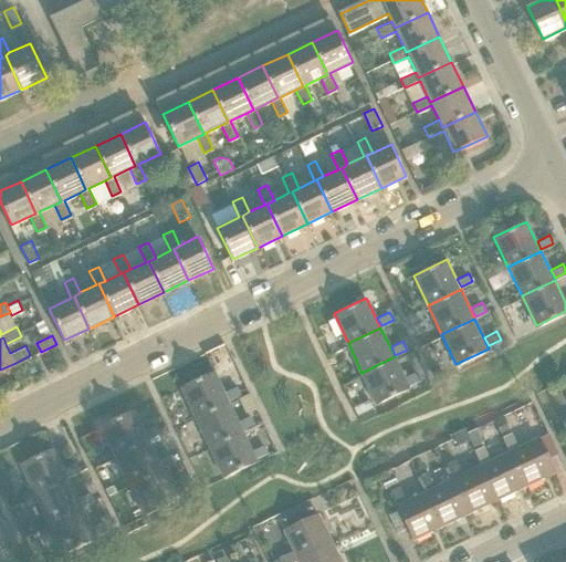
[(362,373),(376,403),(409,386),(395,356),(362,373)]
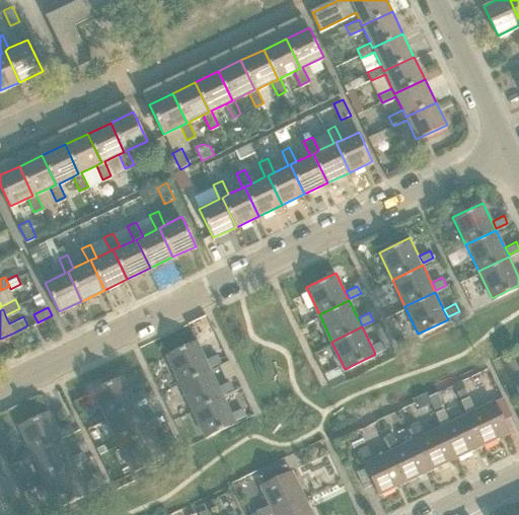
[(375,352),(385,347),(382,339),(371,344),(375,352)]
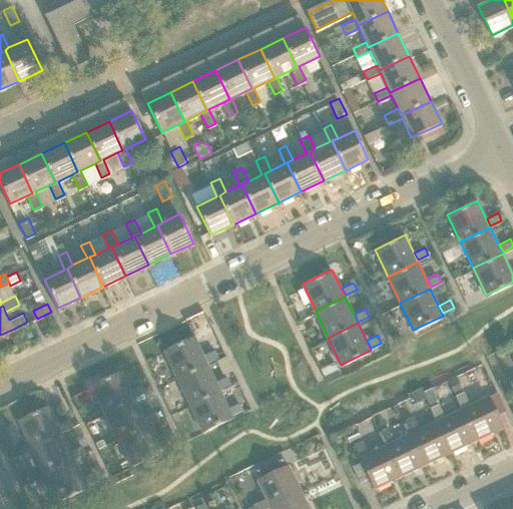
[(206,363),(194,336),(163,350),(176,377),(206,363)]
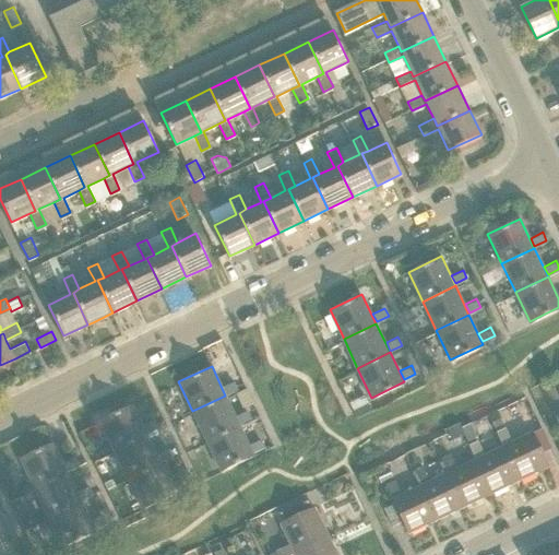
[(226,393),(237,388),(234,379),(222,385),(226,393)]
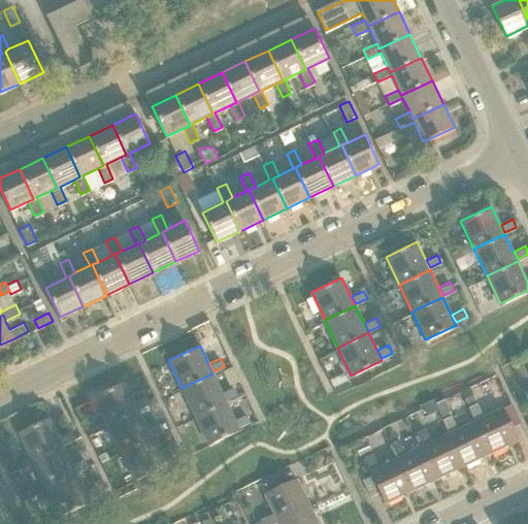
[(333,377),(330,378),(332,384),(334,387),(337,392),(341,390),(352,385),(344,370),(333,377)]
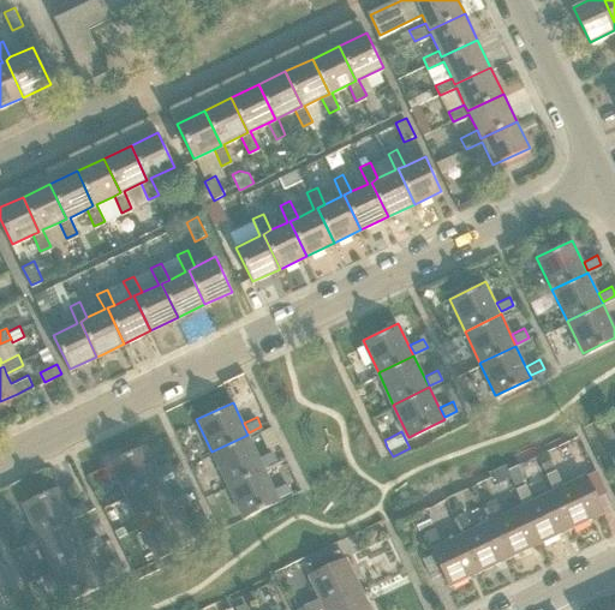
[(212,452),(227,484),(263,466),(248,435),(212,452)]
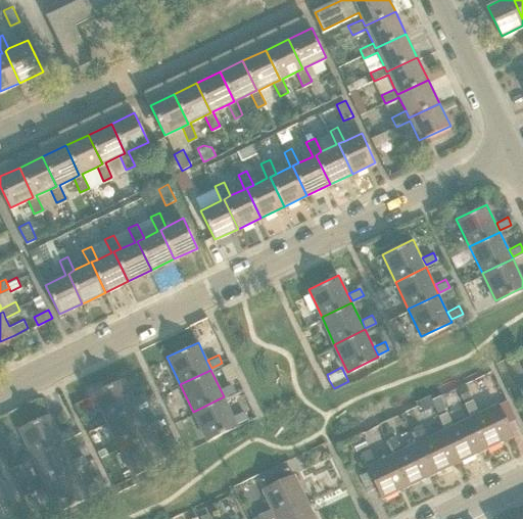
[(137,406),(124,378),(94,392),(107,420),(137,406)]
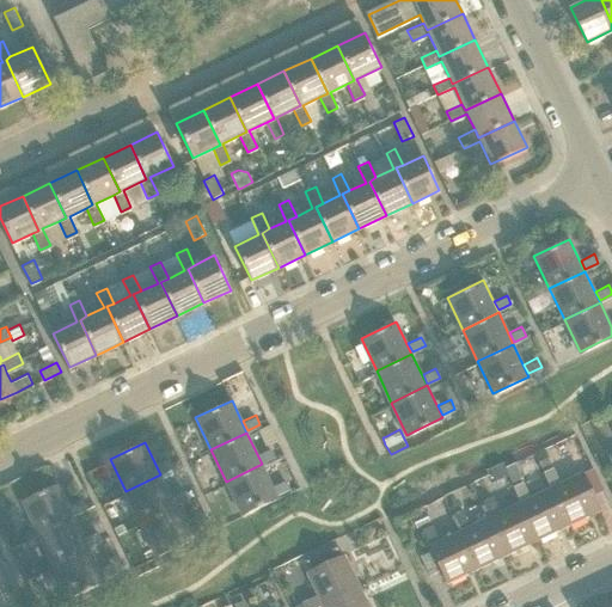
[(262,461),(275,455),(270,447),(258,453),(262,461)]
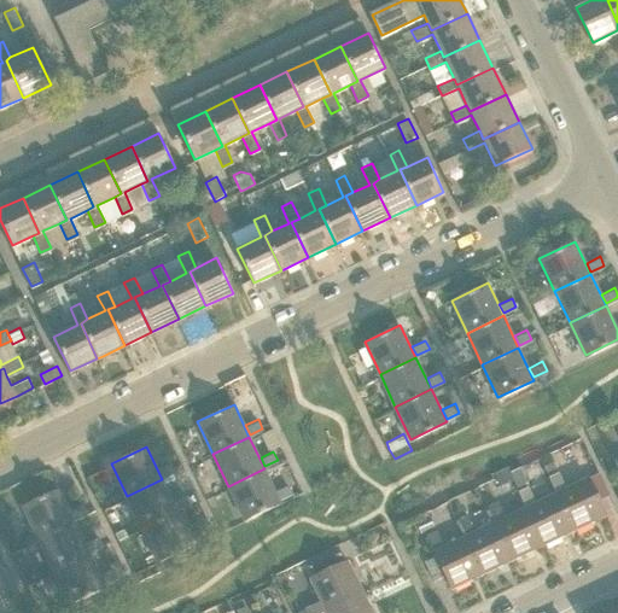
[(162,477),(175,471),(170,461),(157,467),(162,477)]
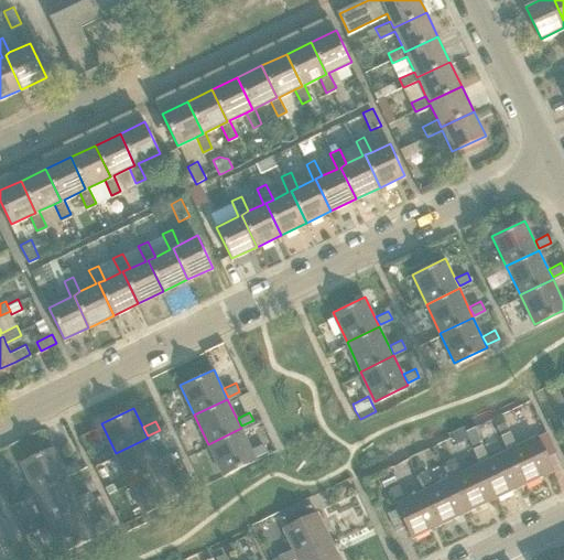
[(462,424),(452,430),(457,441),(467,437),(464,429),(462,424)]
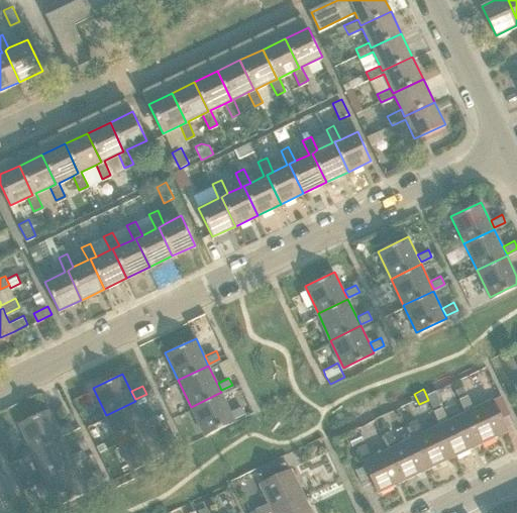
[(191,407),(203,434),(234,419),(221,392),(191,407)]
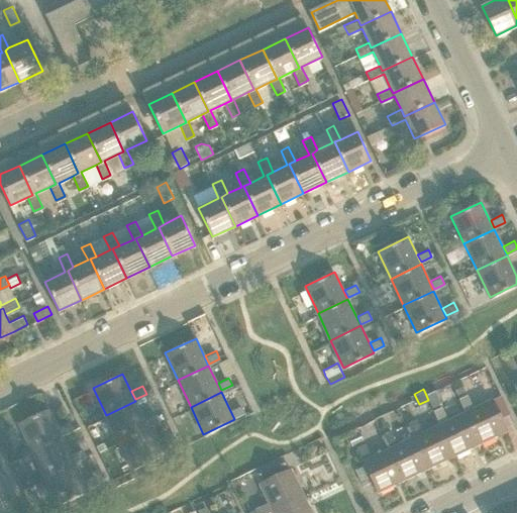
[(464,410),(480,441),(506,429),(492,398),(473,407),(467,395),(458,399),(463,411),(464,410)]
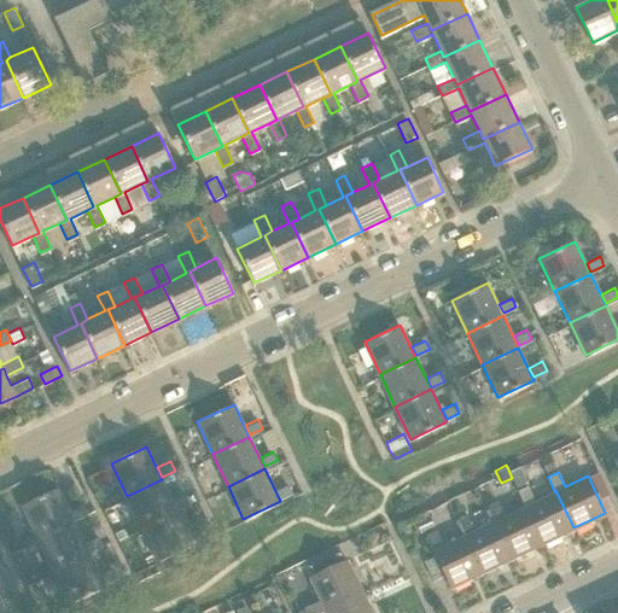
[(127,496),(141,527),(176,511),(162,479),(127,496)]
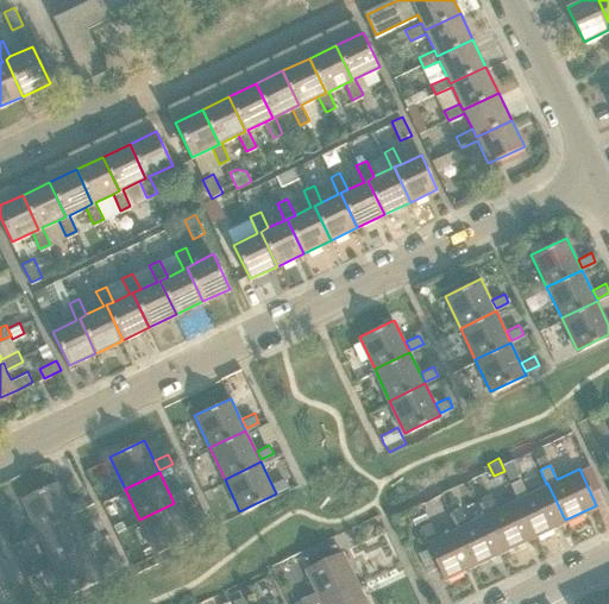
[(275,491),(288,485),(283,476),(271,482),(275,491)]
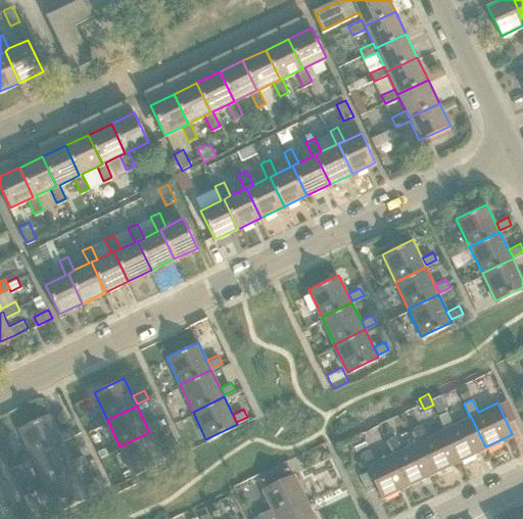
[(444,427),(460,460),(485,446),(470,415),(469,416),(453,424),(446,411),(438,415),(444,427)]
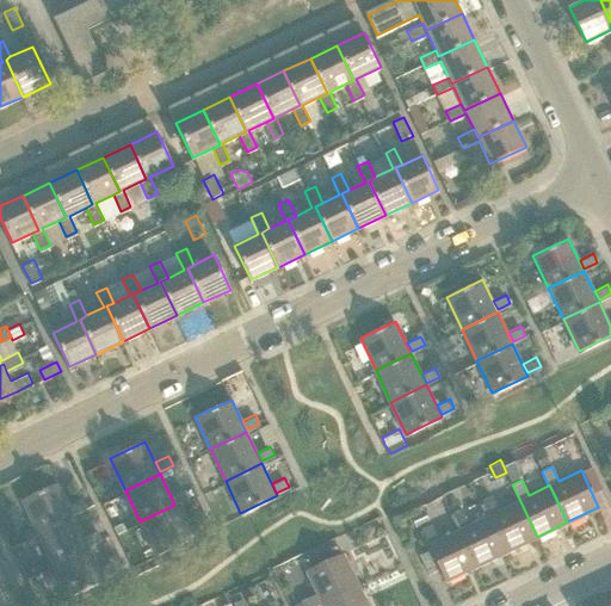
[(73,515),(57,483),(22,500),(37,532),(73,515)]
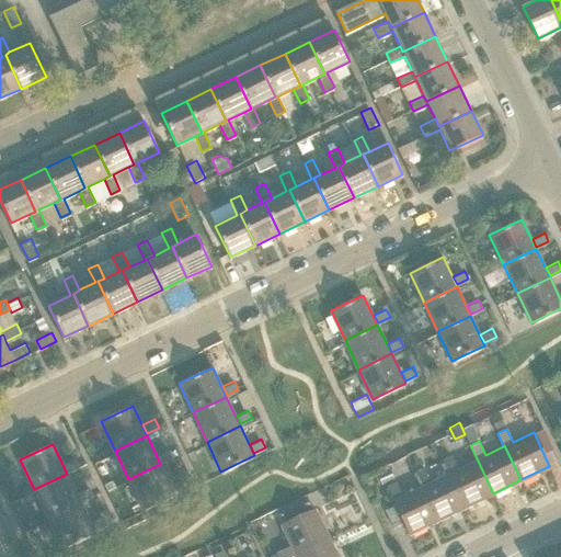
[(161,462),(173,456),(169,447),(157,453),(161,462)]
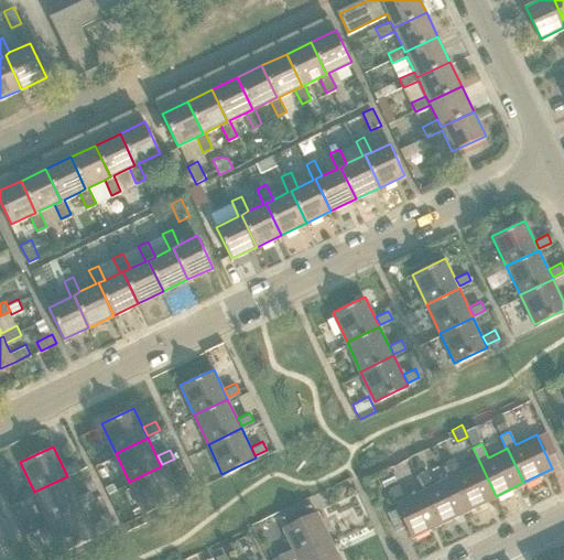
[(444,461),(451,475),(452,474),(468,509),(496,496),(479,461),(459,471),(453,456),(444,461)]
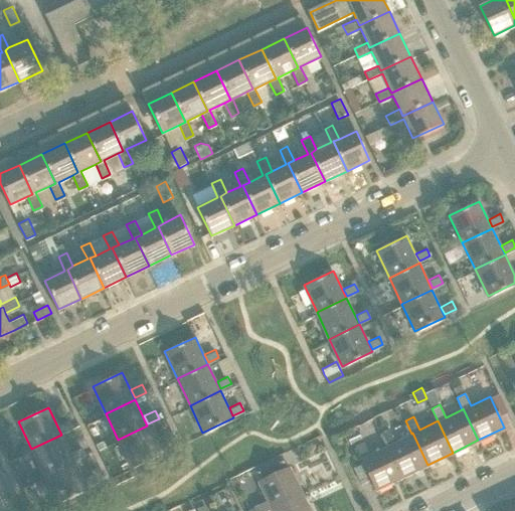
[(62,433),(73,428),(69,419),(58,424),(62,433)]
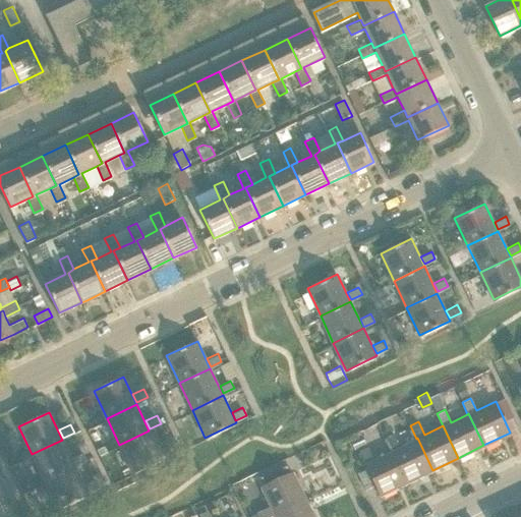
[(119,445),(132,472),(162,458),(149,431),(119,445)]
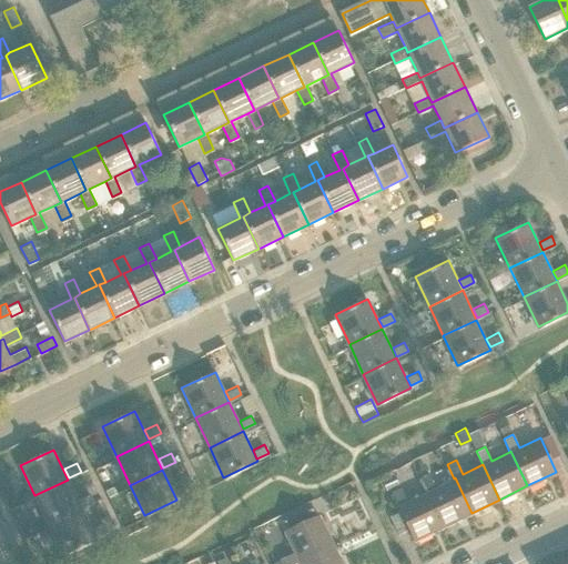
[(427,491),(444,526),(472,513),(455,477),(454,479),(435,487),(428,473),(421,477),(427,492),(427,491)]
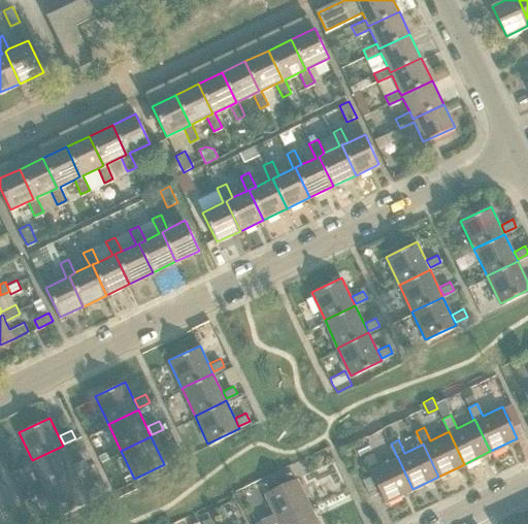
[(32,460),(44,487),(76,472),(63,446),(32,460)]
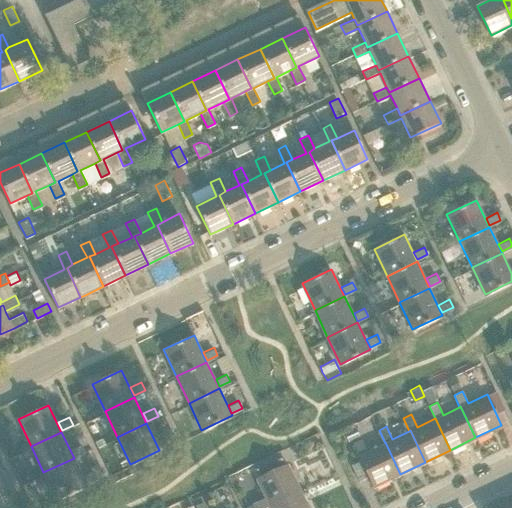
[(159,447),(170,442),(166,434),(156,439),(159,447)]
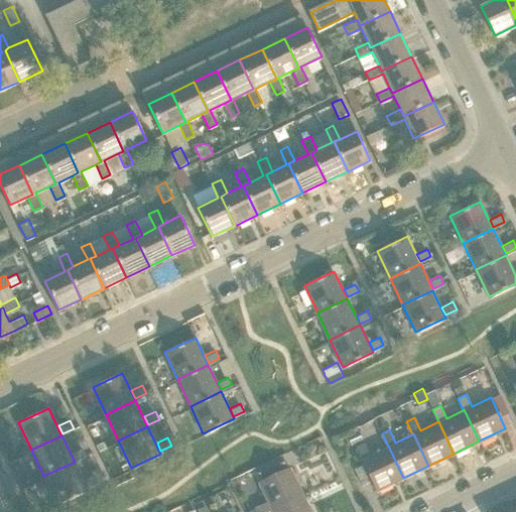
[(369,455),(364,442),(356,445),(377,490),(403,478),(388,445),(388,446),(369,455)]
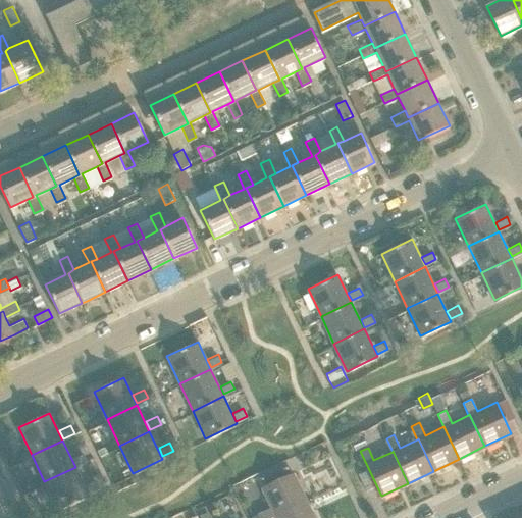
[(76,465),(87,460),(84,452),(72,457),(76,465)]
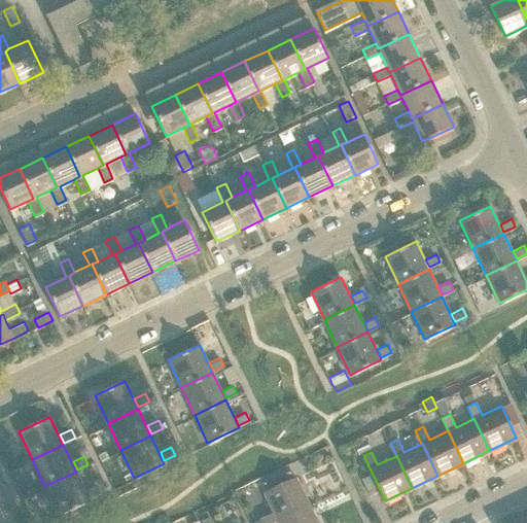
[(284,465),(262,477),(268,488),(290,477),(284,465)]
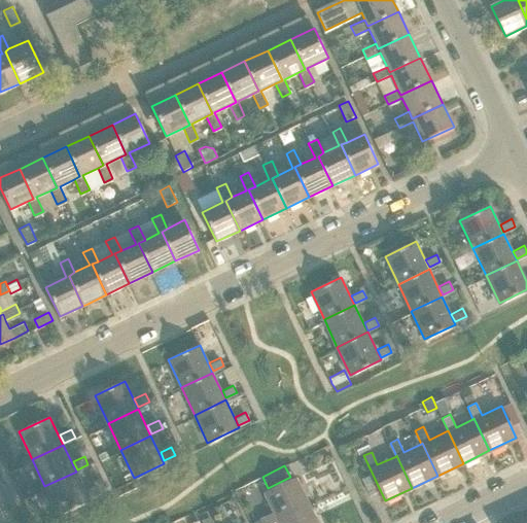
[(44,486),(58,514),(90,499),(76,472),(44,486)]
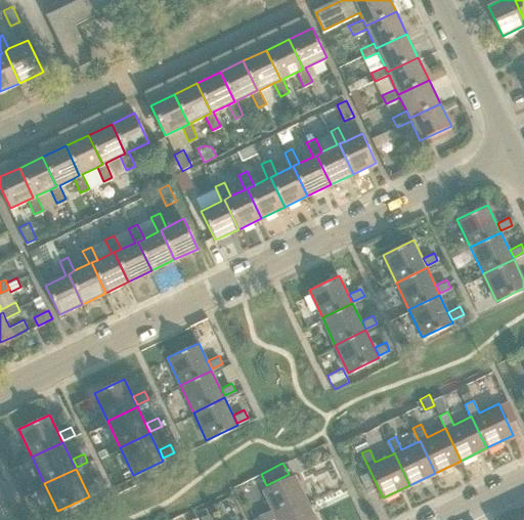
[(269,519),(276,517),(276,516),(307,502),(294,475),(263,489),(272,509),(251,519),(269,519)]
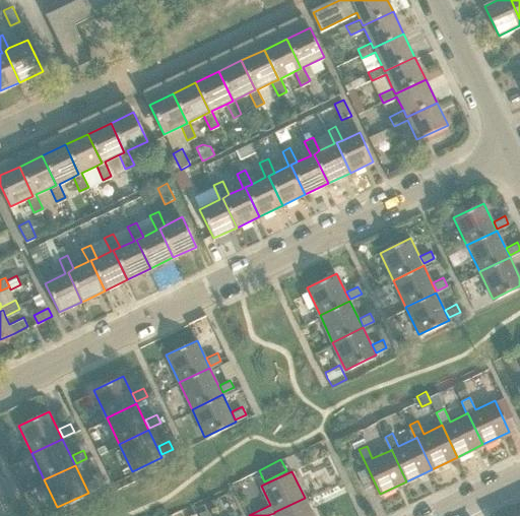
[(88,491),(100,486),(95,477),(84,482),(88,491)]
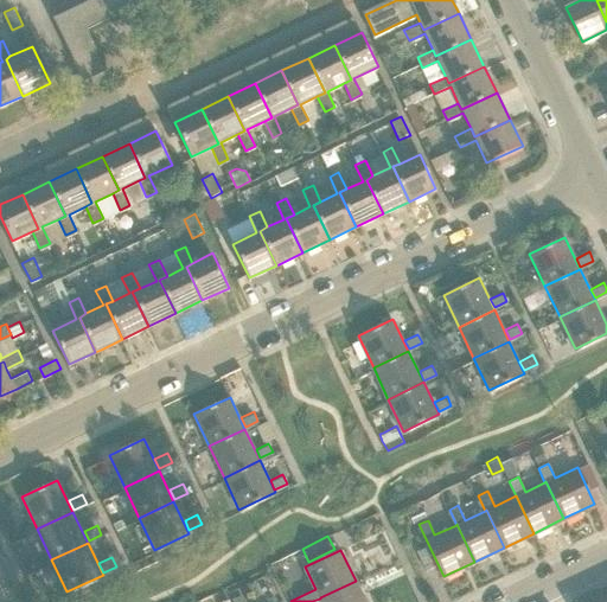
[(320,597),(320,599),(321,601),(365,601),(356,581),(320,597)]
